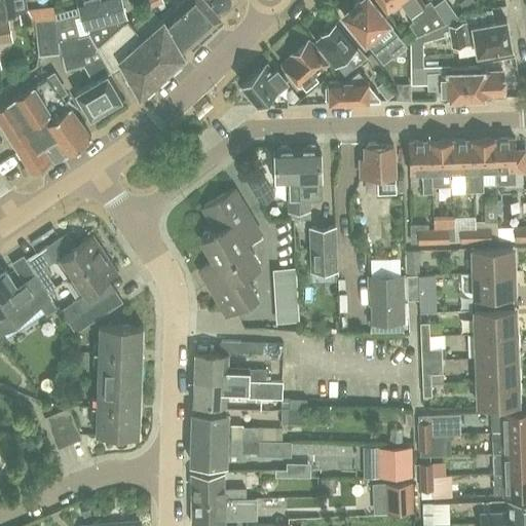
[(0,0),(0,11),(3,11),(3,12),(27,8),(25,0),(0,0)]
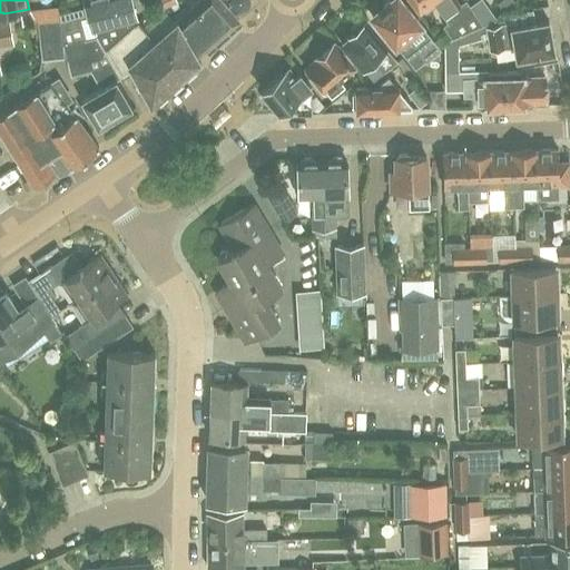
[(84,0),(87,10),(60,18),(60,25),(62,45),(62,43),(97,36),(105,49),(117,38),(135,22),(134,18),(137,18),(131,0),(84,0)]
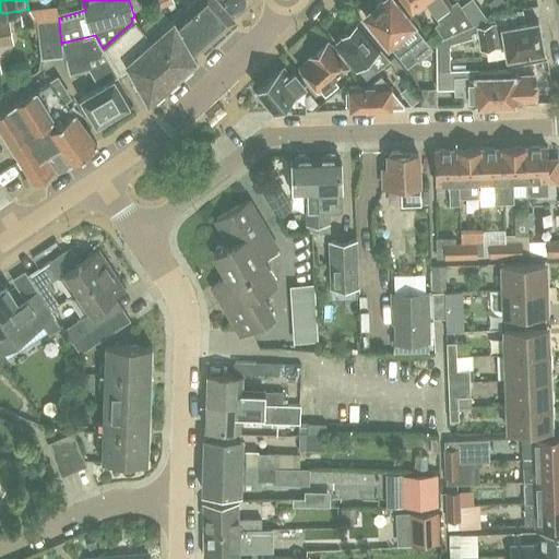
[(149,100),(197,58),(194,54),(235,19),(217,0),(195,0),(152,39),(134,20),(132,22),(115,37),(132,56),(126,62),(149,100)]
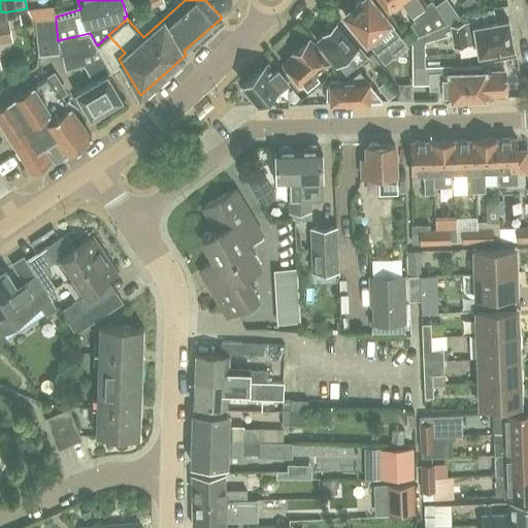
[(398,32),(371,0),(355,0),(354,2),(355,6),(344,13),(385,63),(394,55),(385,43),(398,32)]
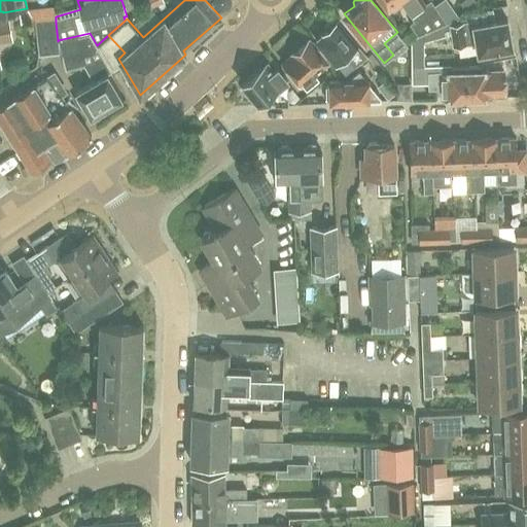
[(417,36),(446,24),(437,11),(432,14),(424,3),(422,0),(379,0),(387,10),(400,0),(411,13),(416,10),(424,22),(414,30),(417,36)]
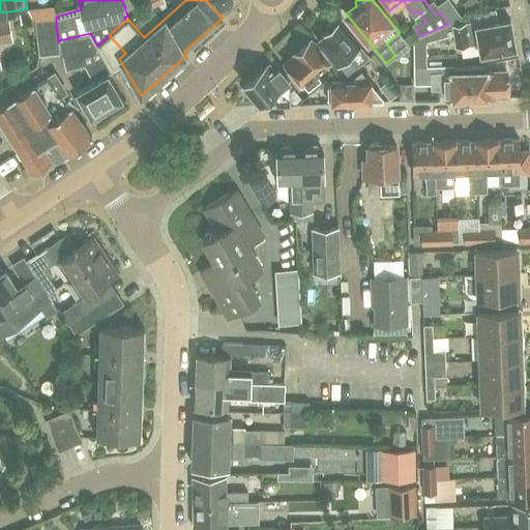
[(450,0),(443,0),(437,5),(441,10),(440,11),(448,24),(463,18),(450,0)]
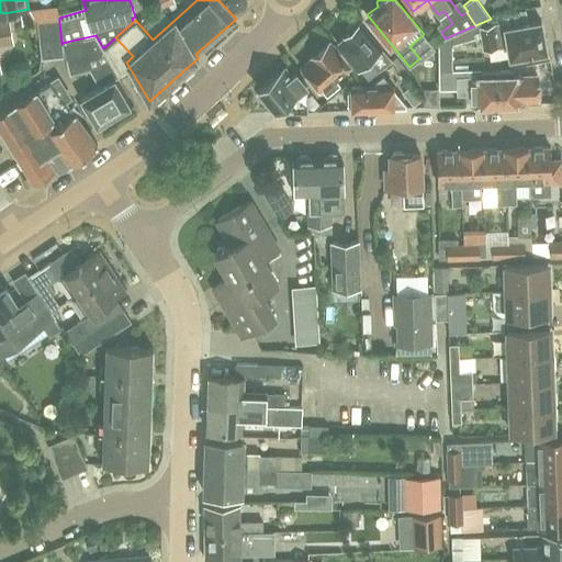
[(509,57),(547,51),(541,20),(528,22),(526,9),(507,12),(493,19),(497,47),(507,45),(509,57)]
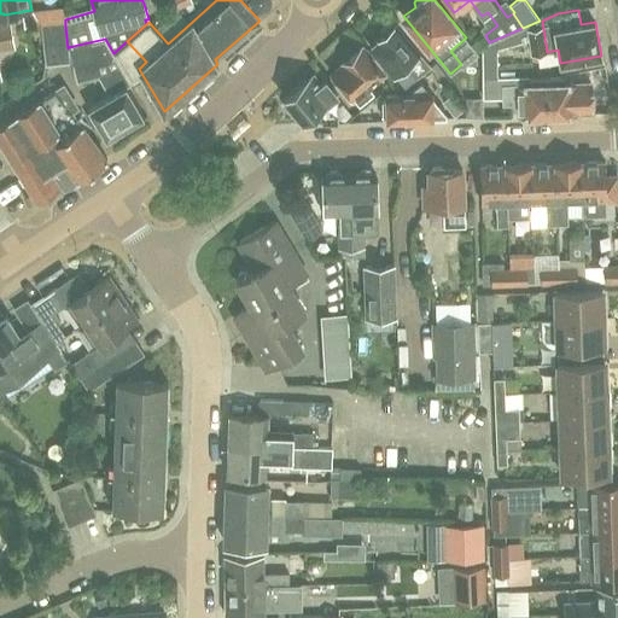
[(0,47),(12,46),(7,18),(0,18),(0,47)]
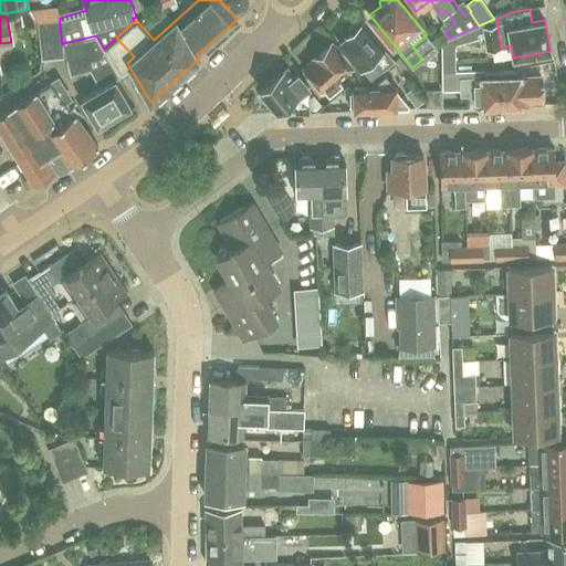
[(60,18),(37,21),(41,58),(63,55),(60,24),(60,18)]
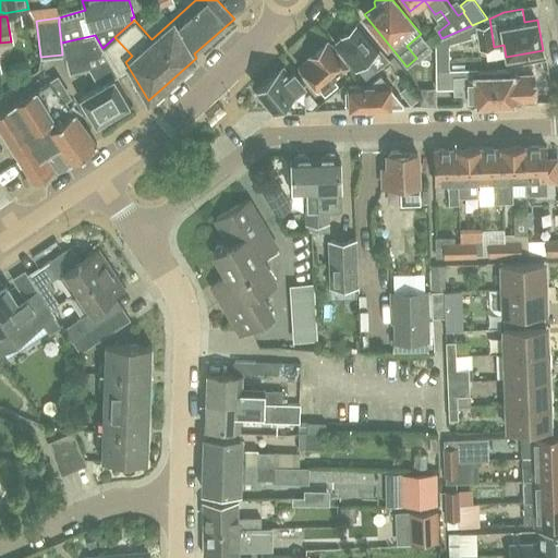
[(353,68),(355,65),(365,77),(375,70),(365,58),(379,47),(356,19),(352,23),(350,22),(343,27),(343,31),(331,40),(353,68)]
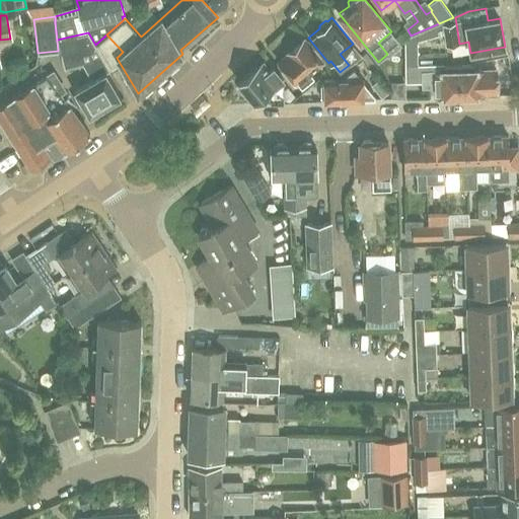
[(459,44),(455,17),(440,24),(404,40),(404,65),(418,65),(417,41),(444,33),(446,46),(459,44)]
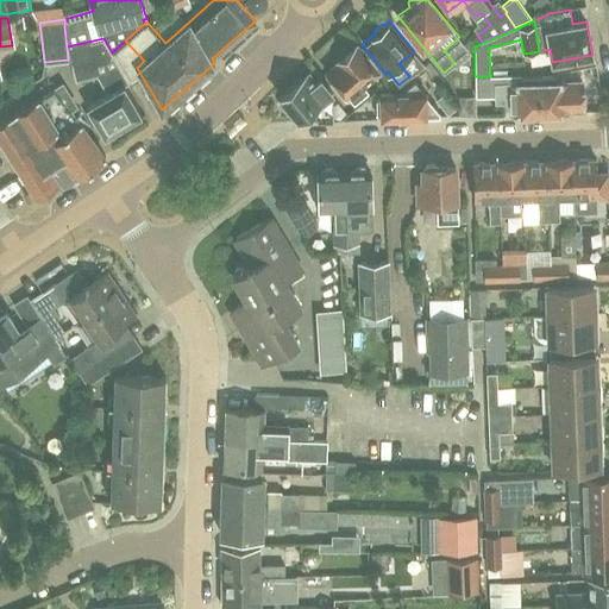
[(104,137),(142,114),(125,85),(129,82),(112,52),(104,38),(67,46),(73,66),(71,66),(75,81),(96,75),(107,93),(86,106),(104,137)]
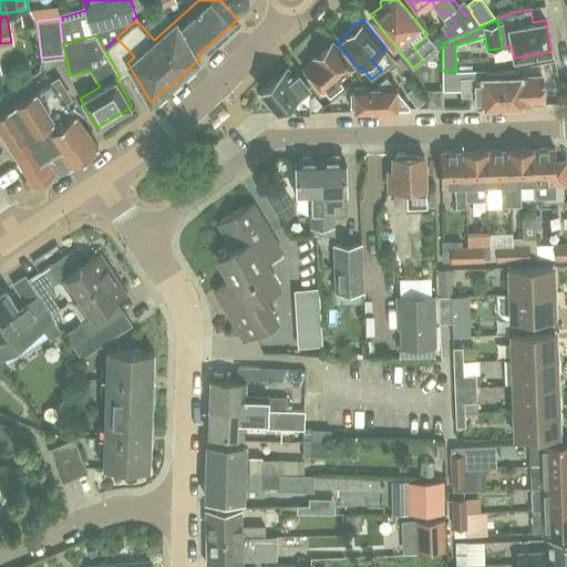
[(305,66),(325,90),(330,95),(343,84),(339,78),(353,66),(332,42),(315,57),(316,58),(305,66)]
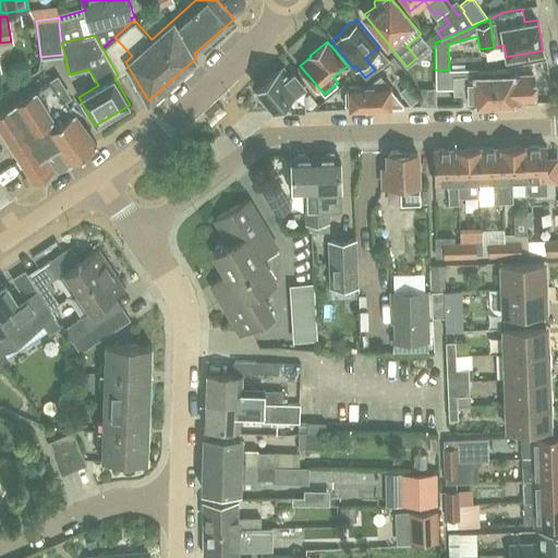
[(304,109),(303,83),(293,71),(289,74),(281,65),(256,87),(258,89),(256,92),(256,93),(256,95),(256,97),(257,98),(258,99),(259,100),(262,101),(264,101),(265,100),(267,99),(275,108),(290,95),(290,110),(304,109)]
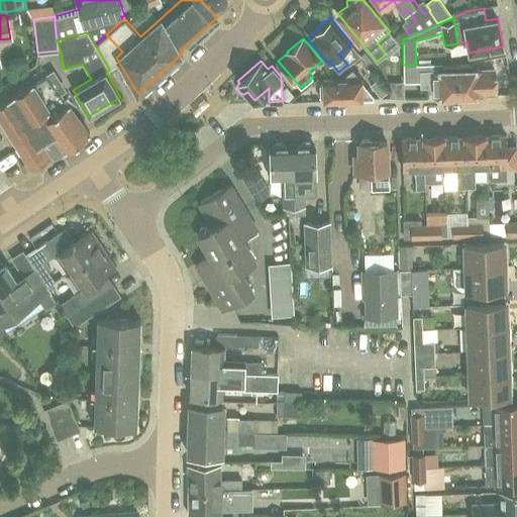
[(495,89),(495,84),(494,68),(472,69),(472,63),(457,64),(458,96),(483,95),(482,85),(486,85),(491,90),(495,89)]
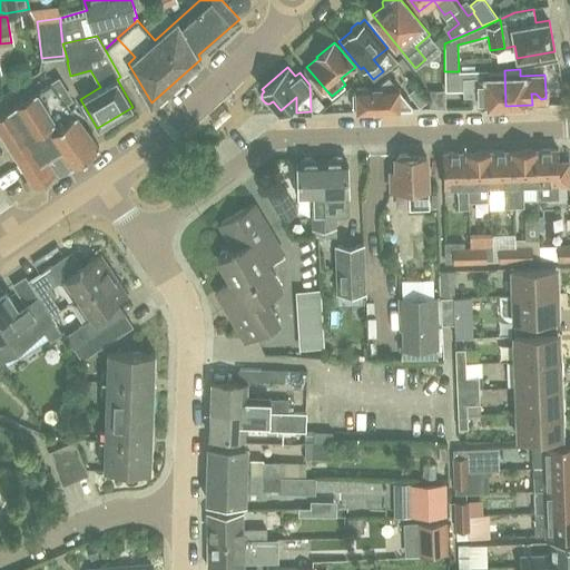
[(478,107),(505,106),(504,70),(487,71),(488,78),(463,78),(464,96),(478,95),(478,107)]
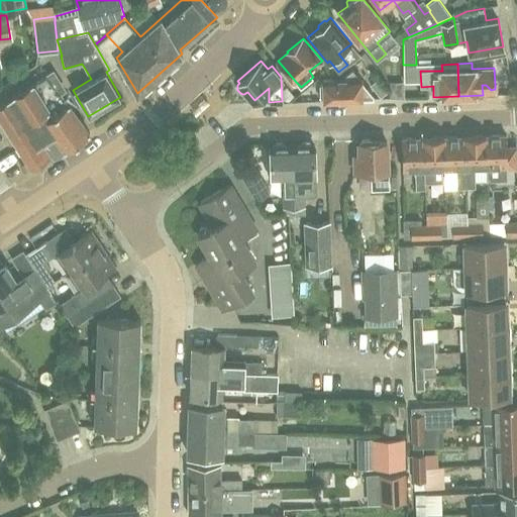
[(416,82),(416,65),(403,65),(403,81),(403,82),(404,82),(416,82)]
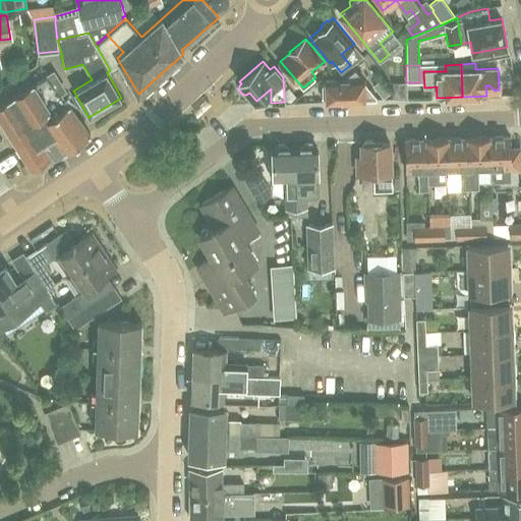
[(326,101),(363,99),(363,98),(375,98),(374,94),(356,69),(345,77),(347,79),(325,79),(326,101)]
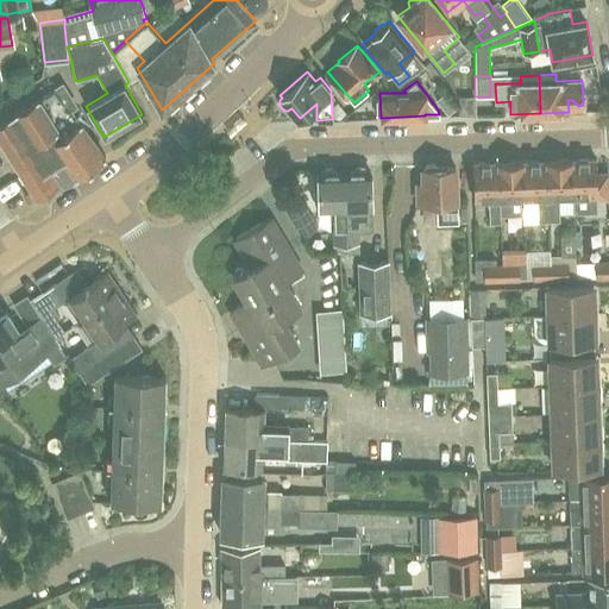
[(460,107),(451,95),(444,100),(454,114),(460,113),(460,107)]
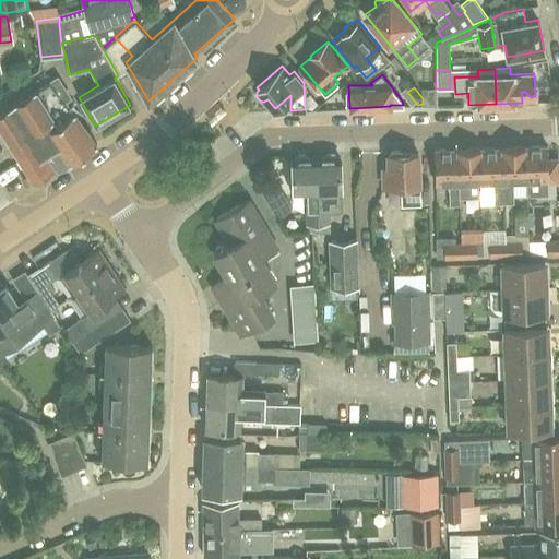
[(423,104),(423,105),(437,105),(437,88),(436,88),(436,87),(423,87),(423,98),(423,104)]
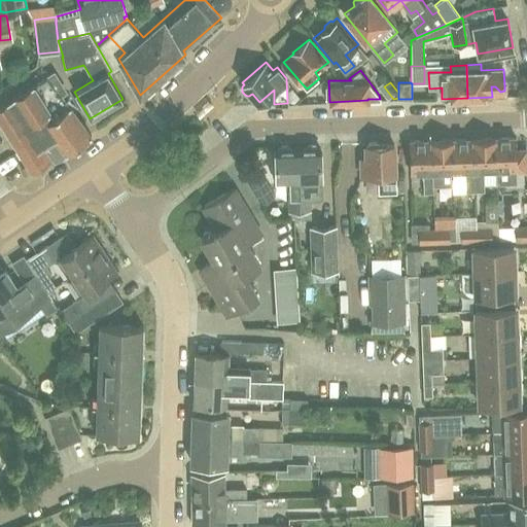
[(60,91),(34,108),(63,151),(89,135),(60,91)]
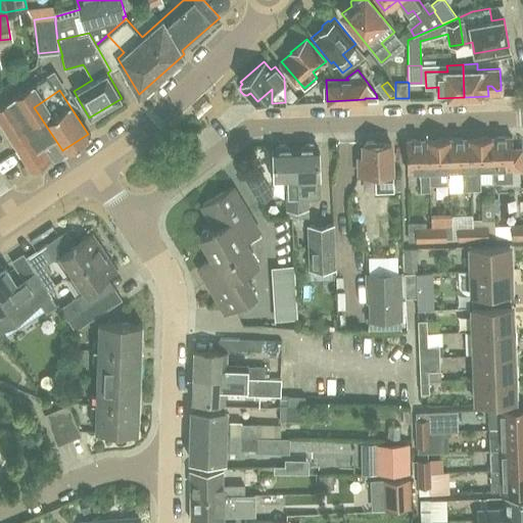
[(11,95),(0,102),(0,125),(7,137),(30,171),(51,156),(11,95)]
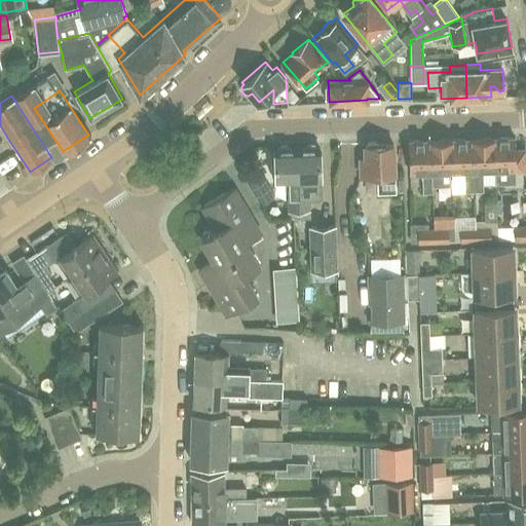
[(482,170),(495,170),(498,170),(497,137),(473,138),(475,190),(483,190),(482,170)]
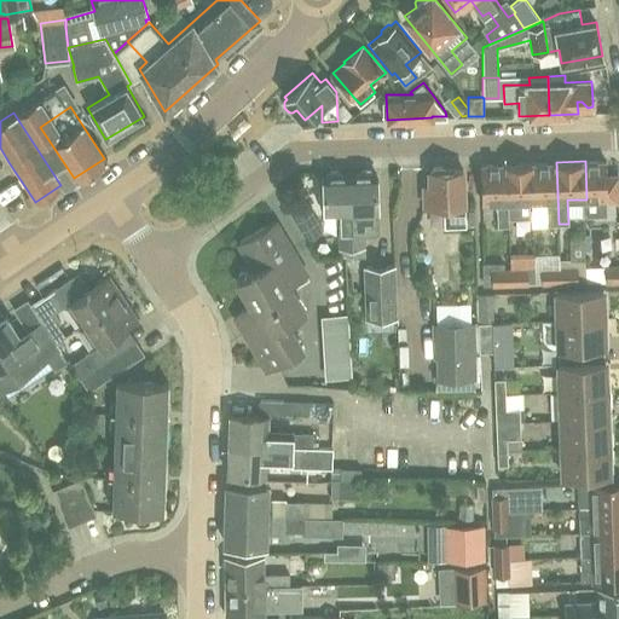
[(583,217),(607,215),(606,202),(618,202),(618,179),(606,179),(606,161),(585,161),(586,200),(583,200),(583,217)]
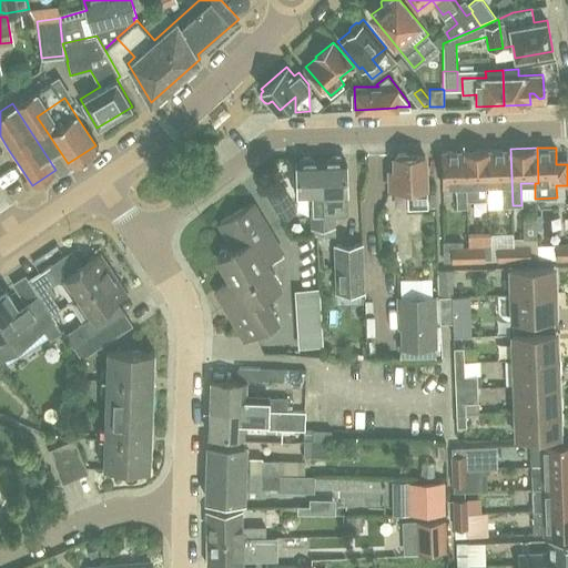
[(510,149),(487,150),(488,184),(503,184),(503,205),(513,205),(510,149)]
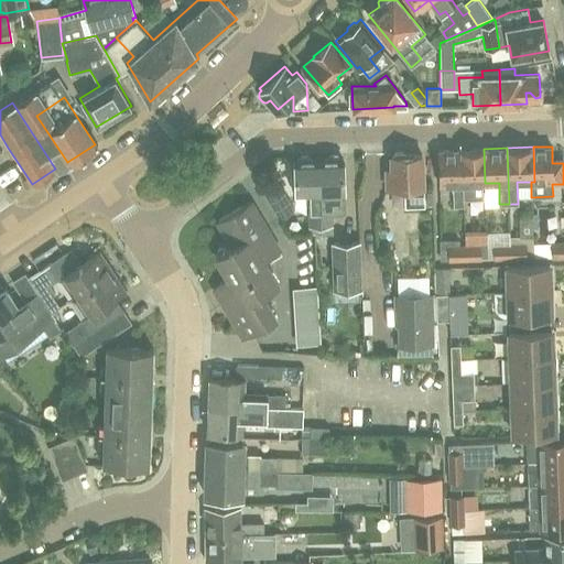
[(485,198),(485,183),(484,149),(462,150),(463,205),(464,205),(464,199),(485,198)]
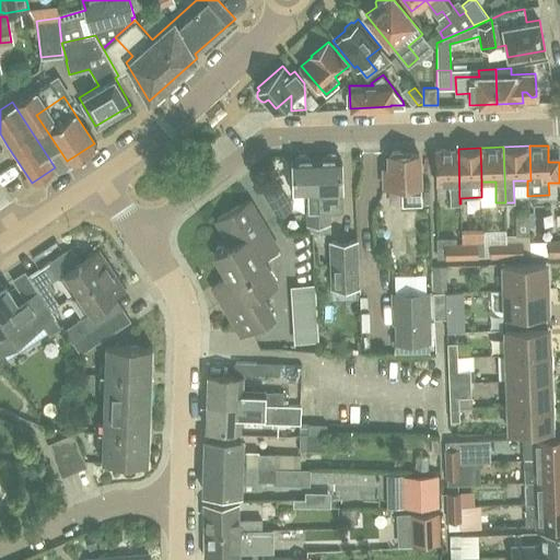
[(451,205),(459,203),(458,149),(434,149),(436,184),(450,183),(451,205)]
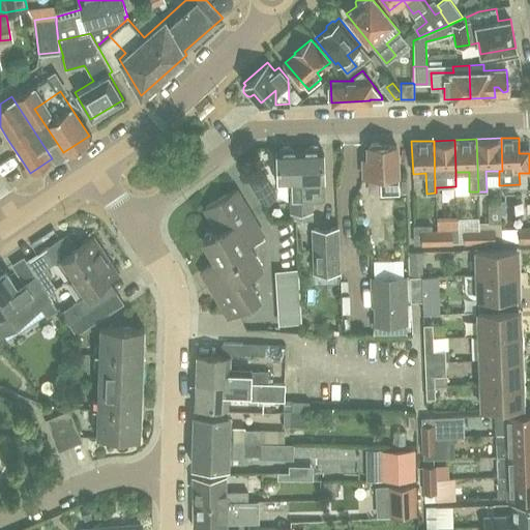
[(381,145),(378,143),(372,143),(369,146),(367,146),(367,158),(363,158),(363,176),(382,175),(383,193),(399,192),(395,144),(381,145)]
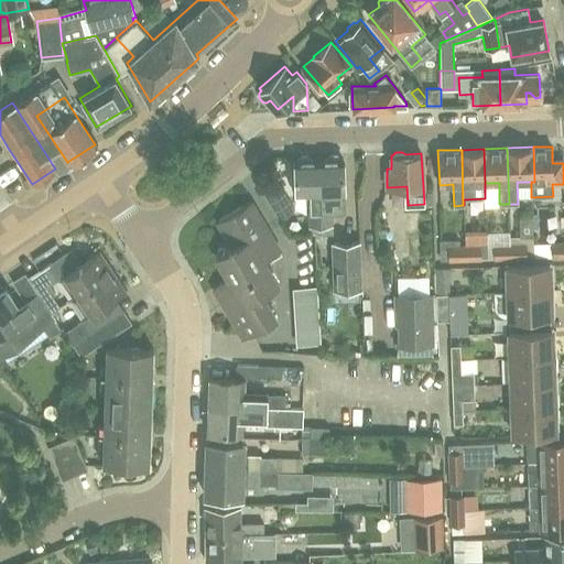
[(321,234),(333,232),(332,210),(344,210),(343,159),(342,159),(337,154),(329,155),(326,159),(318,159),(322,224),(321,224),(321,234)]
